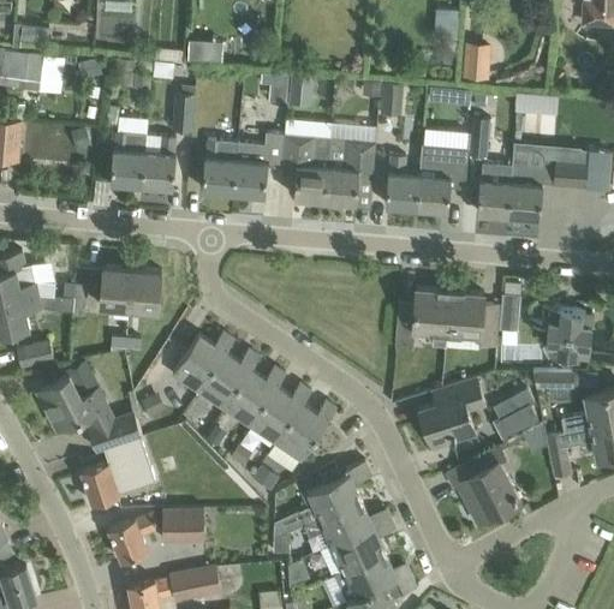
[(582,1),(580,27),(613,29),(613,28),(613,0),(592,0),(594,1),(582,1)]
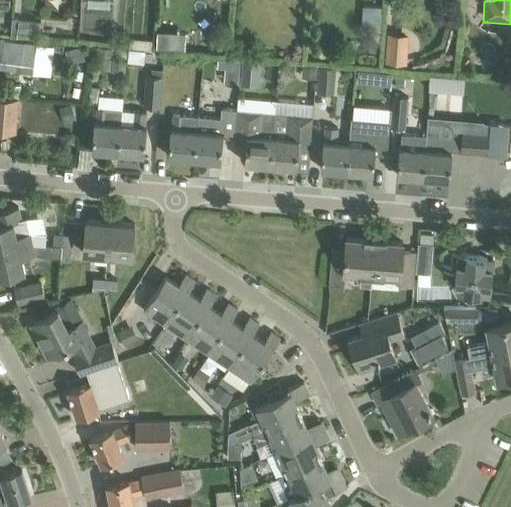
[(360,11),(362,33),(379,32),(378,10),(360,11)]
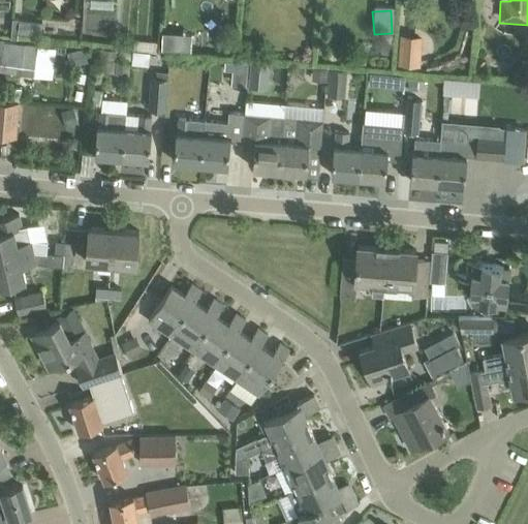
[(19,23),(12,23),(10,42),(17,42),(19,23)]
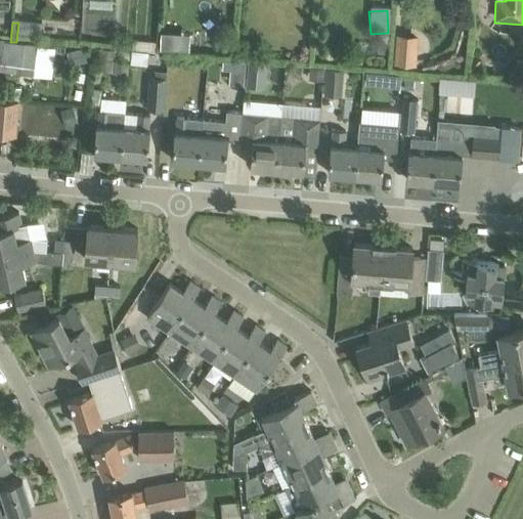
[(419,39),(397,37),(395,67),(417,68),(419,39)]
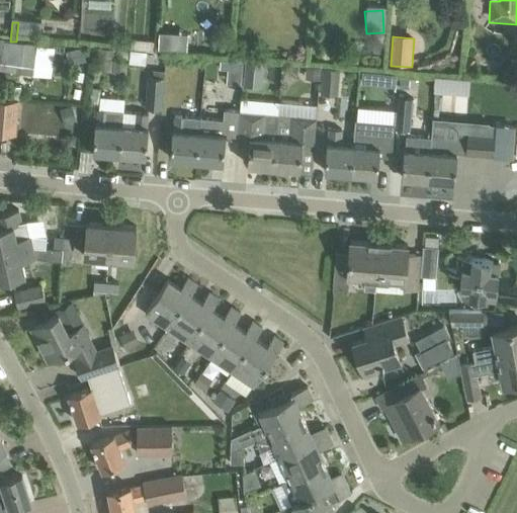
[(0,73),(19,76),(31,77),(47,79),(51,51),(35,49),(3,45),(1,57),(0,56),(0,73)]
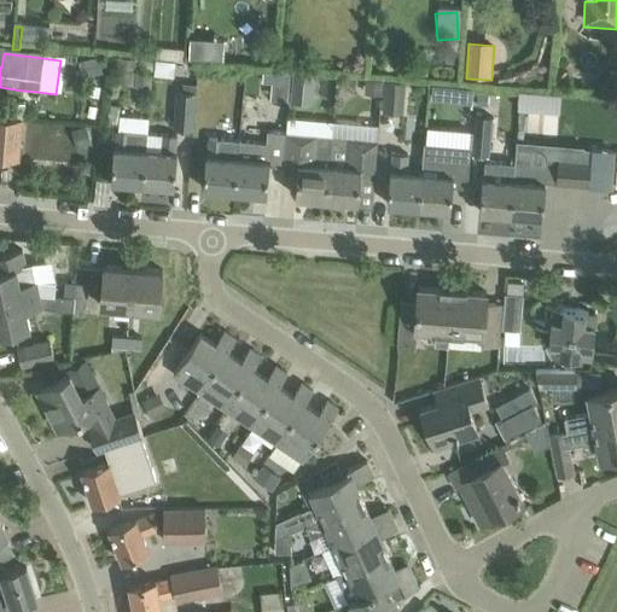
[(291,105),(310,108),(313,81),(294,79),(291,105)]
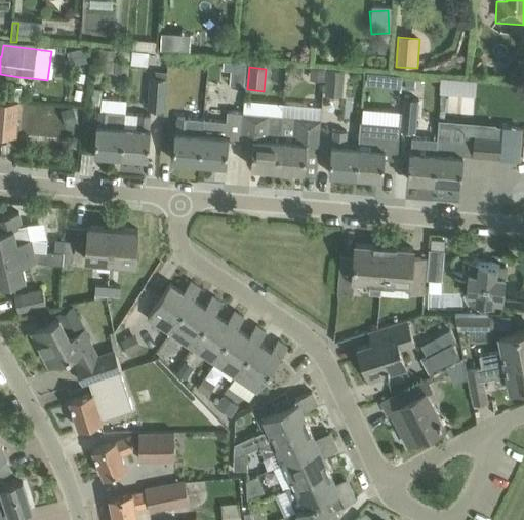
[(324,98),(340,101),(344,74),(327,72),(324,98)]
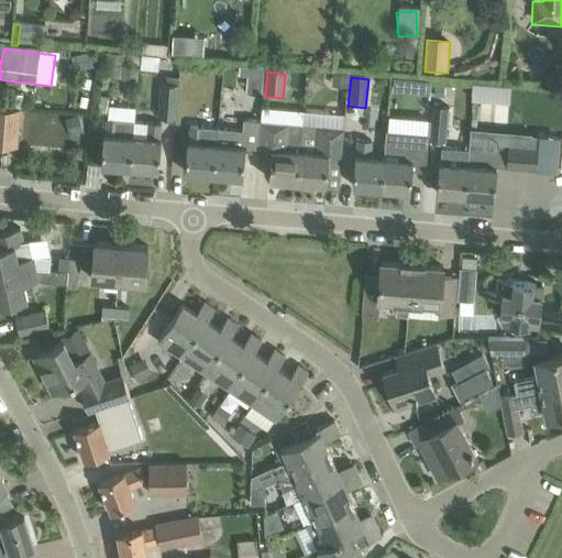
[(178,81),(167,80),(167,87),(161,86),(157,121),(176,122),(178,84),(178,81)]
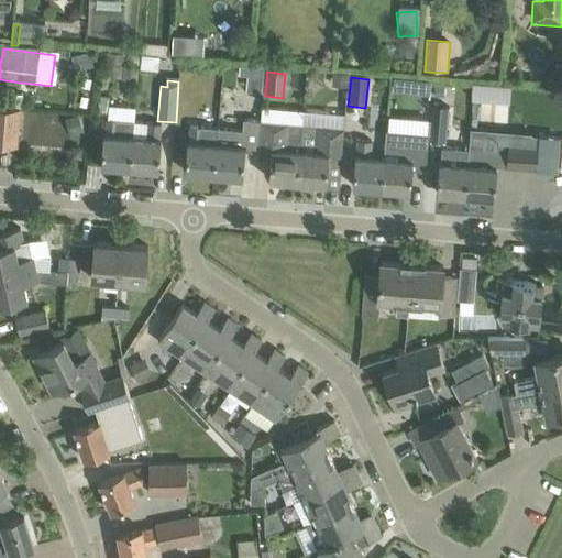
[(178,84),(176,122),(176,129),(189,130),(194,130),(198,85),(178,84)]
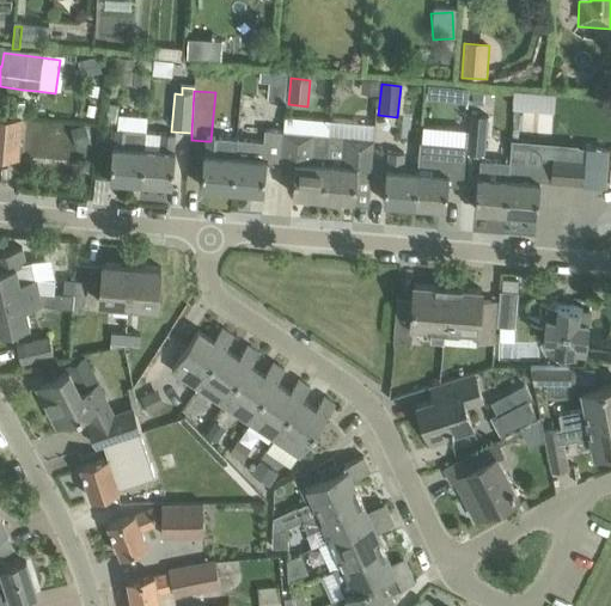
[(454,91),(453,105),(466,106),(468,92),(454,91)]
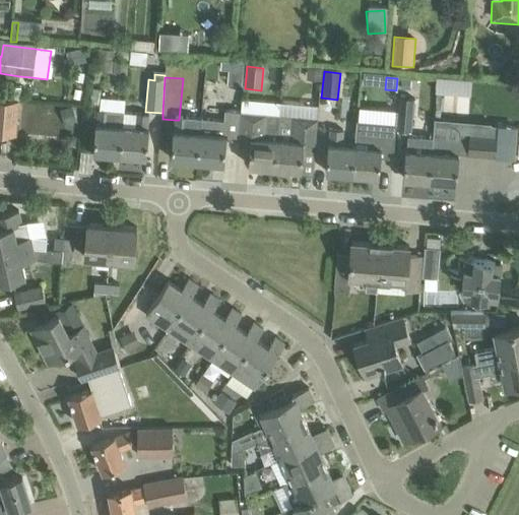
[(436,80),(435,97),(454,98),(455,82),(436,80)]
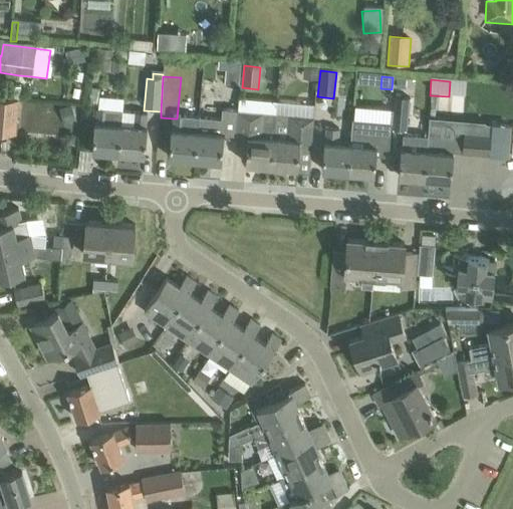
[(19,100),(19,90),(9,89),(8,100),(19,100)]
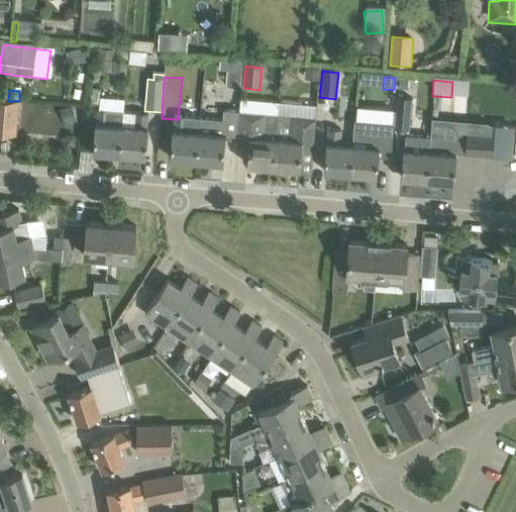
[(393,131),(408,133),(411,100),(396,99),(393,131)]
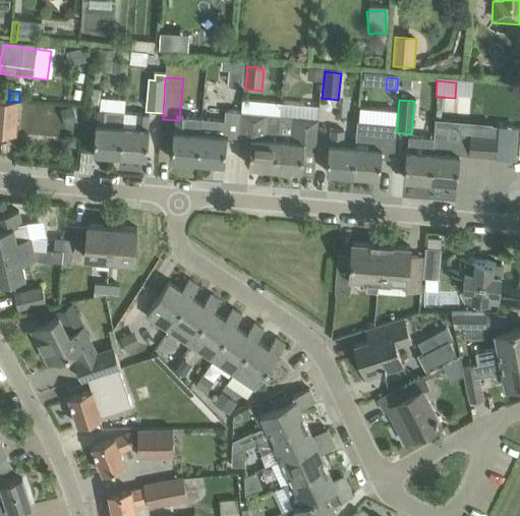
[(0,136),(14,137),(18,104),(0,102),(0,136)]
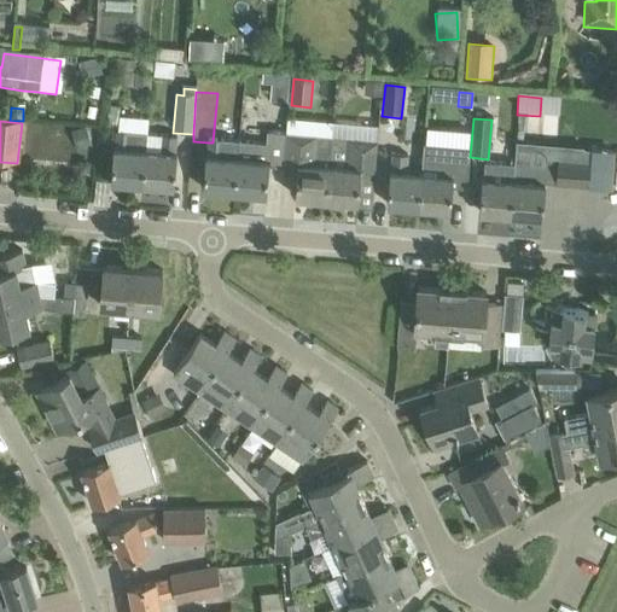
[(239,145),(234,196),(266,198),(268,168),(283,169),(285,137),(267,134),(266,146),(239,145)]
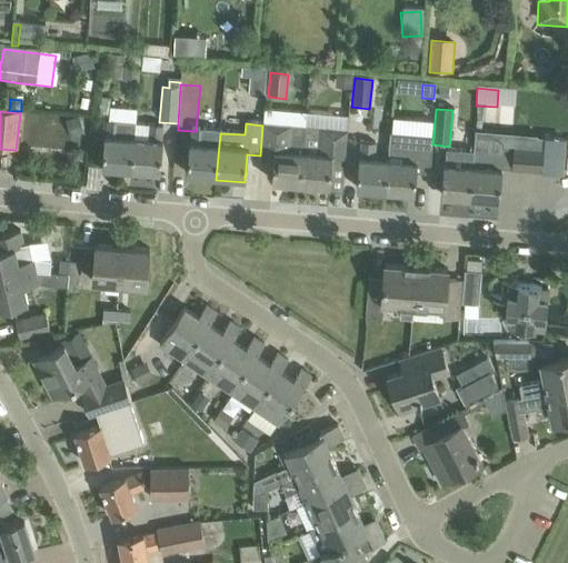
[(101,170),(131,172),(135,127),(107,124),(106,139),(105,139),(101,170)]
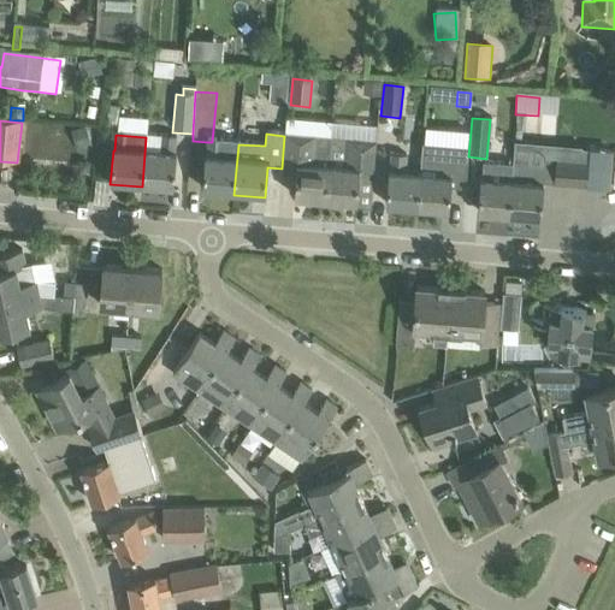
[(294,200),(325,202),(330,140),(284,136),(282,169),(296,170),(294,200)]
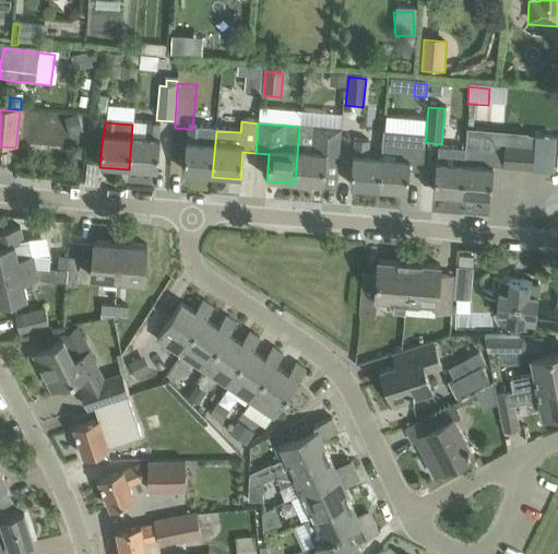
[(129,169),(157,172),(159,141),(158,141),(159,127),(132,125),(129,169)]
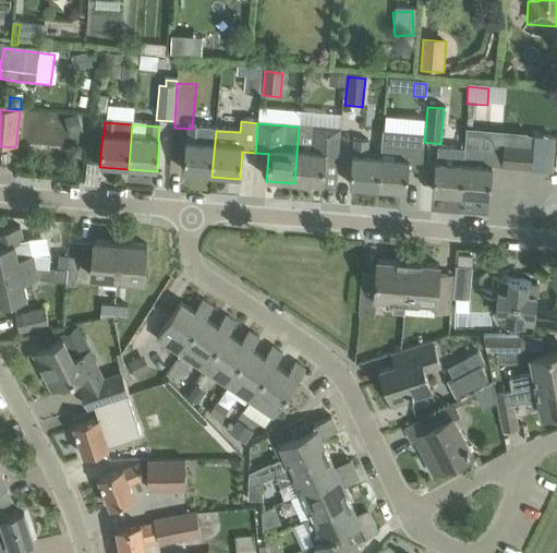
[(294,183),(324,185),(325,158),(338,159),(341,130),(313,128),(313,131),(299,130),(294,183)]
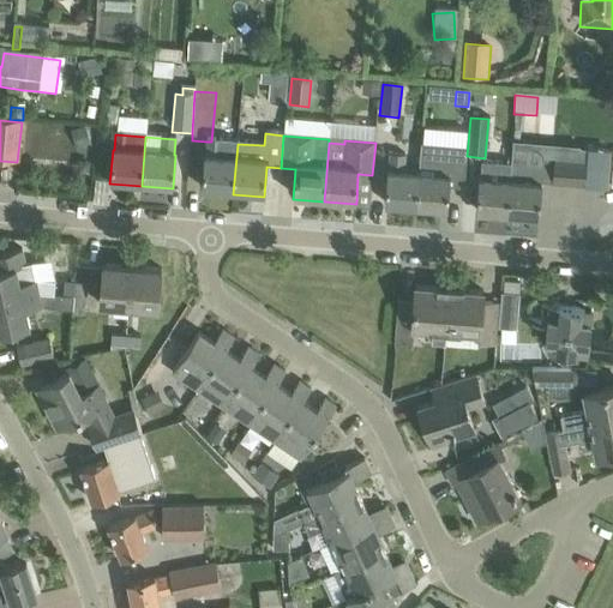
[(205,157),(204,157),(202,191),(233,194),(238,144),(211,142),(206,142),(205,157)]
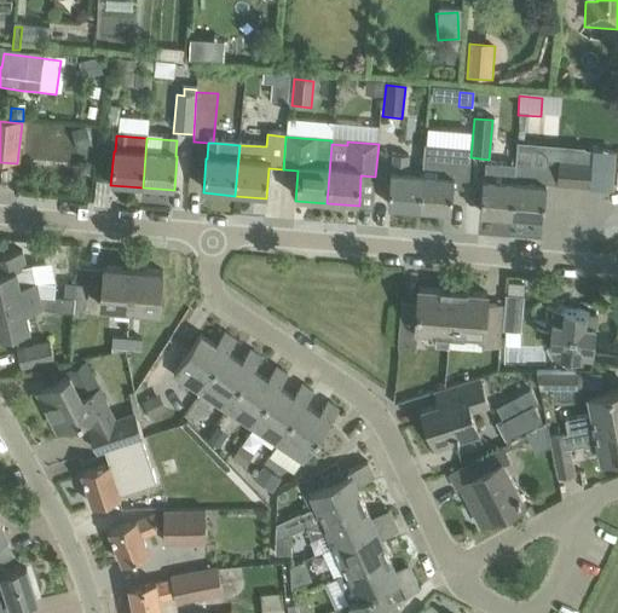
[(422,177),(419,210),(451,214),(452,190),(467,191),(471,150),(425,146),(422,177)]
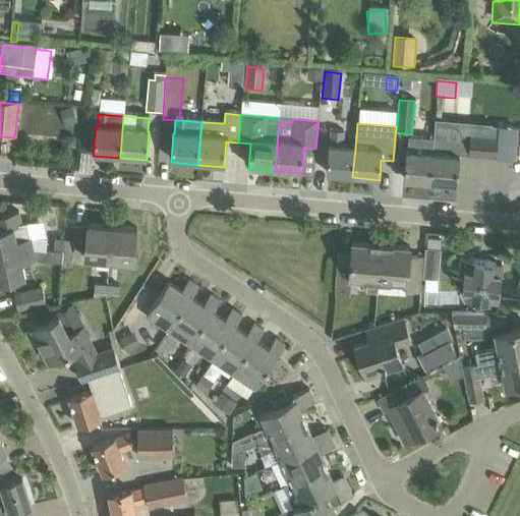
[(326,175),(352,177),(355,149),(342,148),(343,133),(331,132),(329,146),(326,175)]
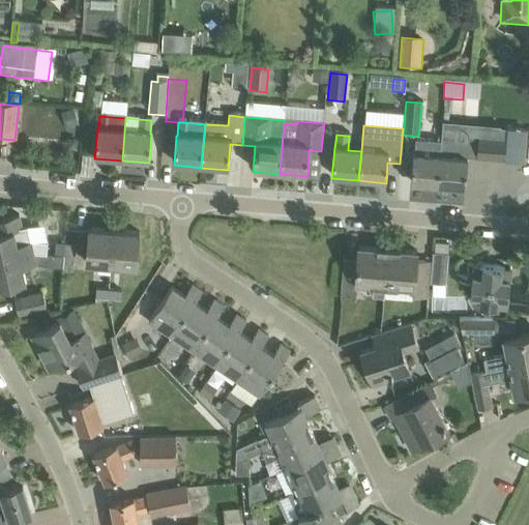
[(476,162),(504,164),(506,141),(479,139),(476,162)]
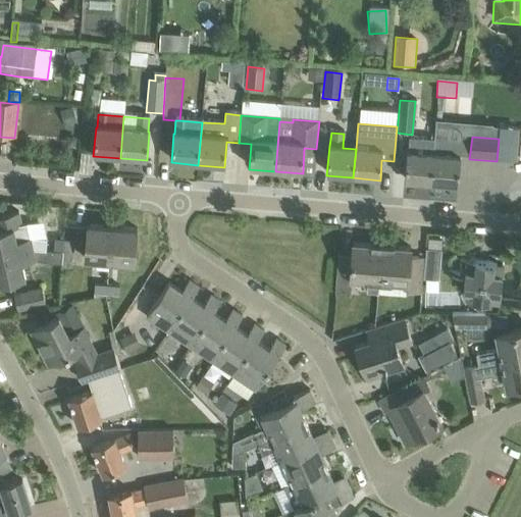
[(405,182),(431,185),(433,155),(421,154),(422,141),(409,140),(408,153),(407,153),(405,182)]
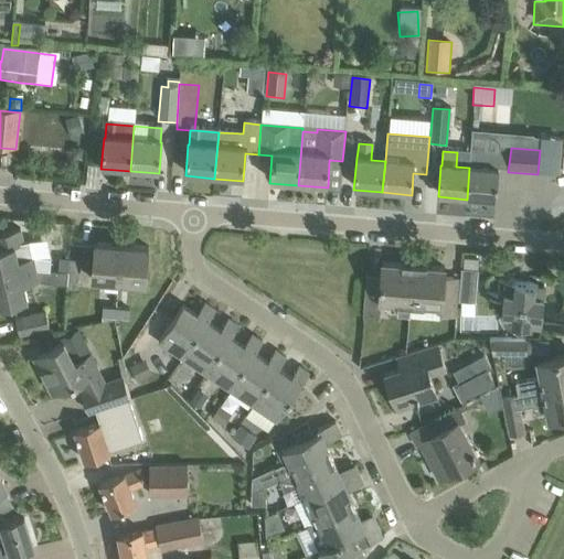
[(467,200),(496,202),(498,170),(496,170),(497,156),(470,153),(469,168),(467,200)]
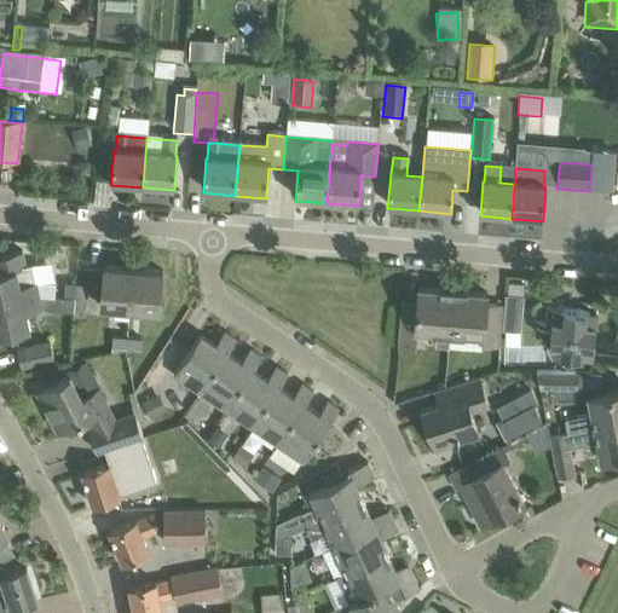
[(35,285),(32,270),(26,271),(22,255),(0,260),(0,307),(39,299),(55,300),(55,287),(35,285)]
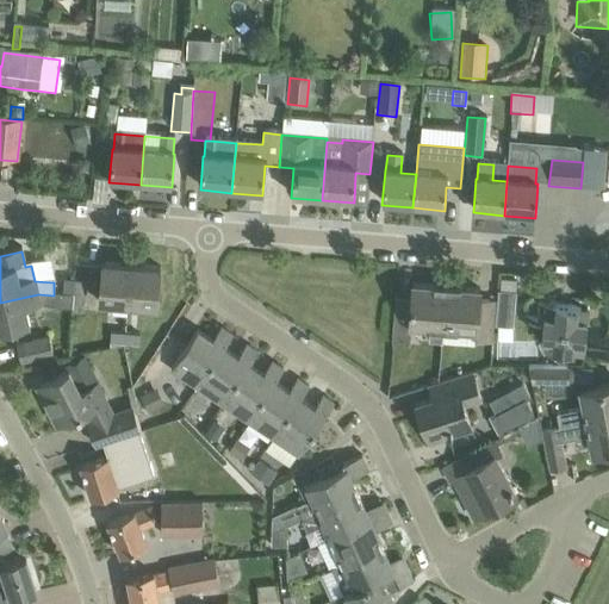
[(99,305),(128,307),(131,268),(101,266),(99,305)]
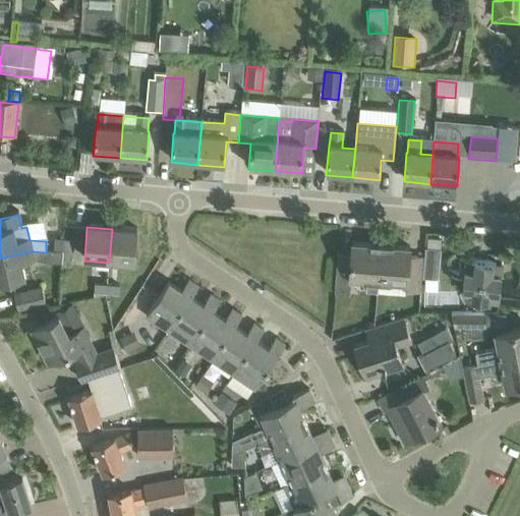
[(109,263),(133,265),(136,231),(112,229),(109,263)]
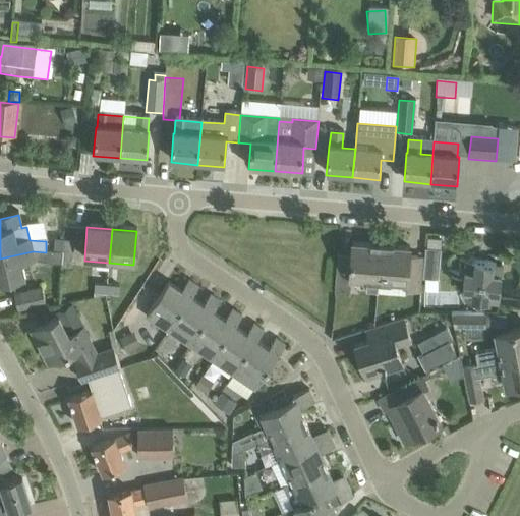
[(63,270),(71,270),(73,242),(65,241),(64,253),(63,270)]
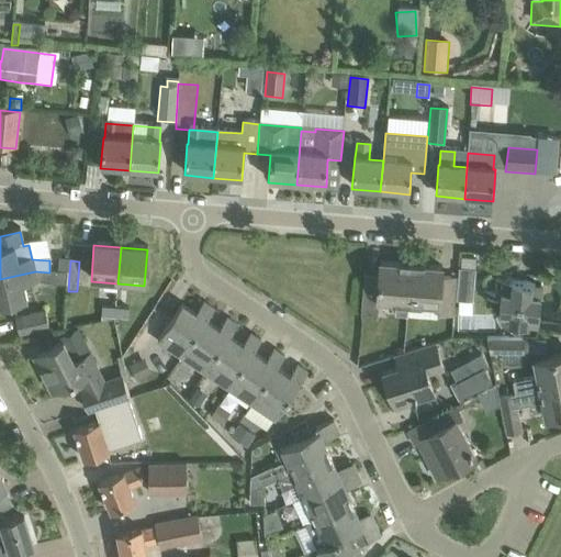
[(363,278),(360,318),(377,319),(378,304),(395,305),(395,319),(407,319),(407,307),(411,267),(380,265),(379,279),(363,278)]
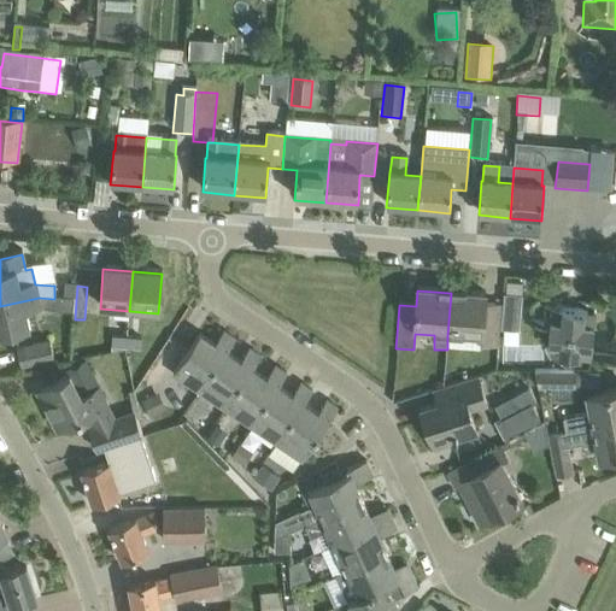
[(447,336),(447,350),(480,352),(480,348),(499,350),(500,309),(485,307),(485,297),(451,293),(447,336)]
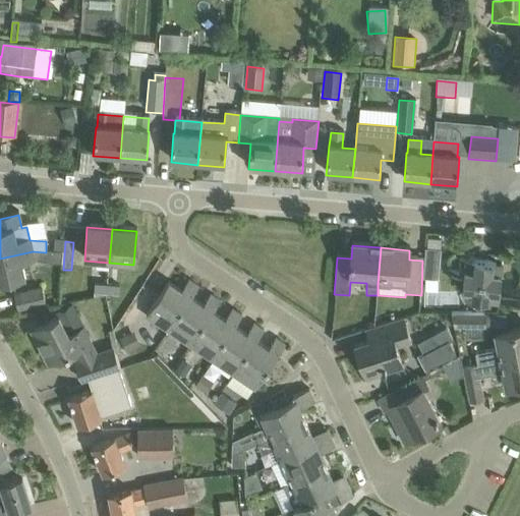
[(0,285),(25,280),(22,266),(36,263),(53,265),(62,266),(62,270),(63,270),(64,253),(46,252),(33,251),(0,259),(0,285)]
